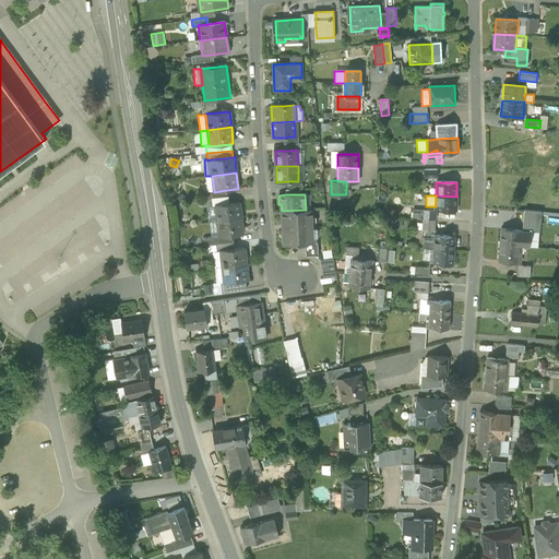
[(455,211),(456,197),(436,195),(436,206),(436,209),(437,209),(437,210),(455,211)]
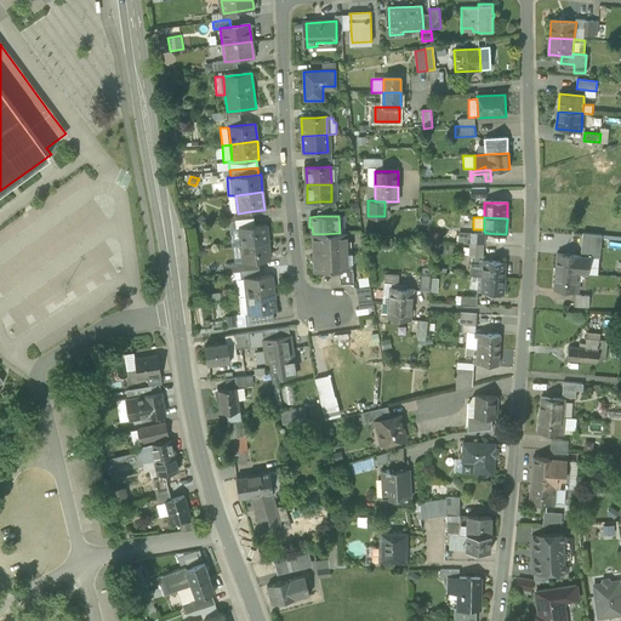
[(254,226),(254,218),(235,221),(235,229),(239,228),(239,227),(254,226)]
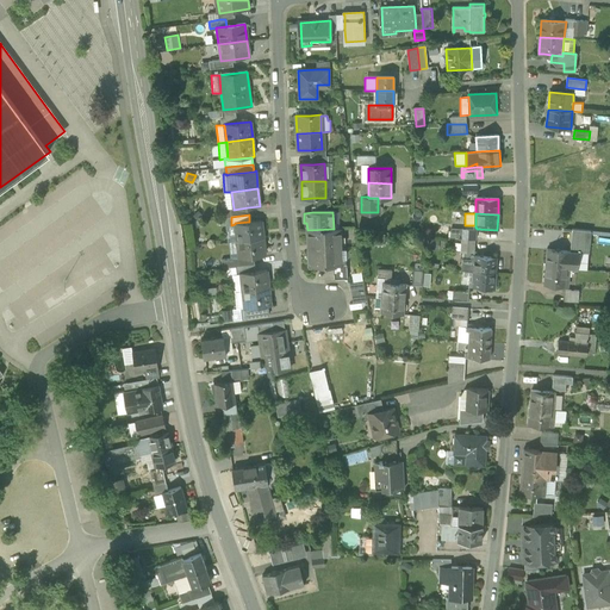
[(235,224),(237,241),(263,238),(261,221),(249,222),(235,223),(235,224)]
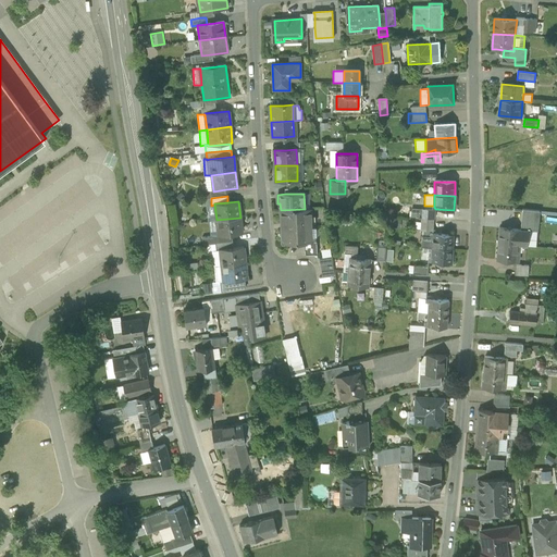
[(209,221),(217,220),(214,205),(211,206),(206,206),(208,221),(209,221)]
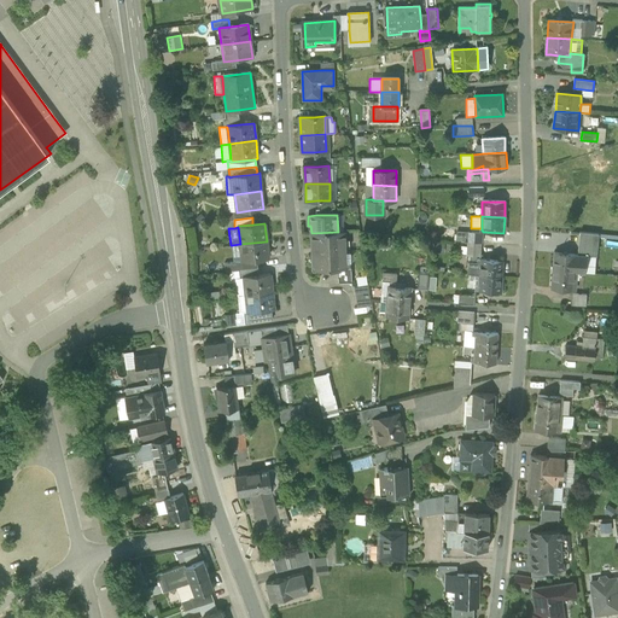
[(312,233),(313,270),(339,269),(348,269),(348,268),(347,258),(344,258),(344,251),(347,251),(347,250),(344,250),(343,243),(345,243),(345,232),(344,232),(338,232),(312,233)]
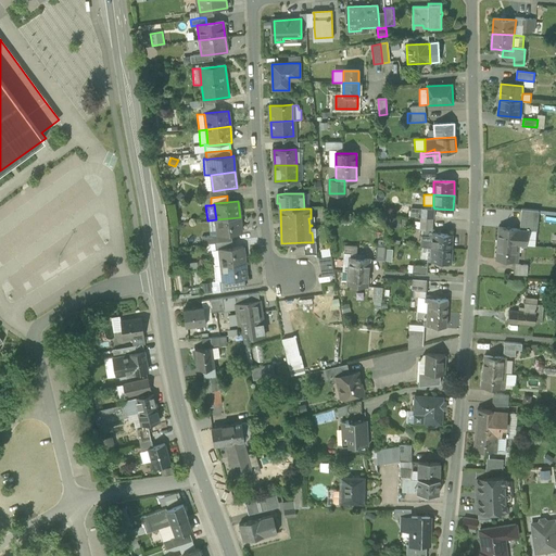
[(420,218),(420,210),(411,209),(409,217),(420,218)]
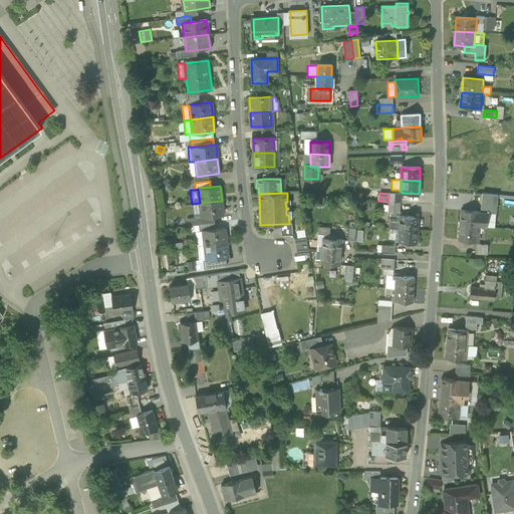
[(389,194),(389,202),(400,203),(401,195),(389,194)]
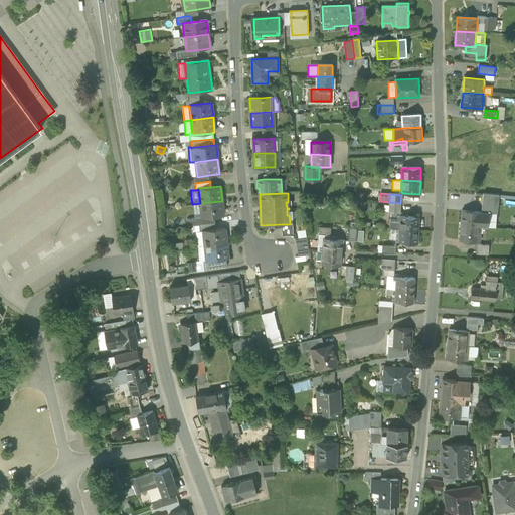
[(482,209),(497,210),(499,195),(483,194),(482,209)]
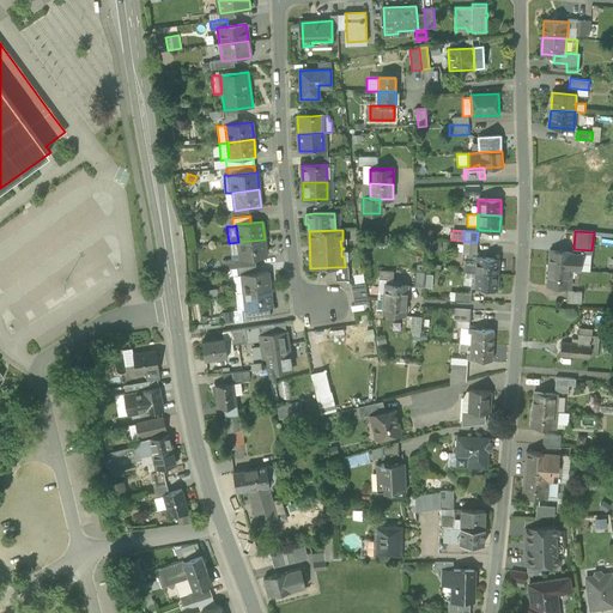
[(266,258),(265,240),(238,242),(240,260),(255,259),(266,258)]
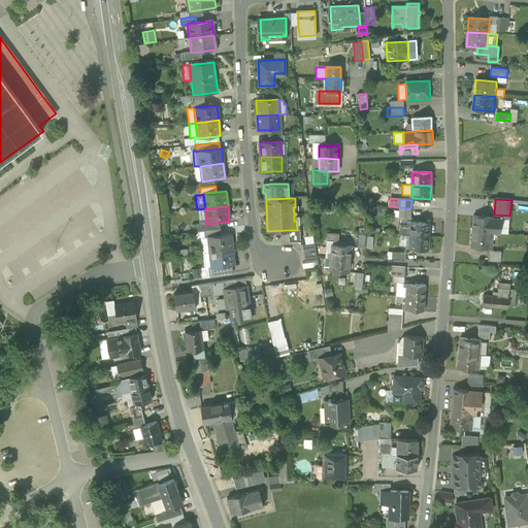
[(380,207),(370,207),(369,216),(380,217),(380,207)]
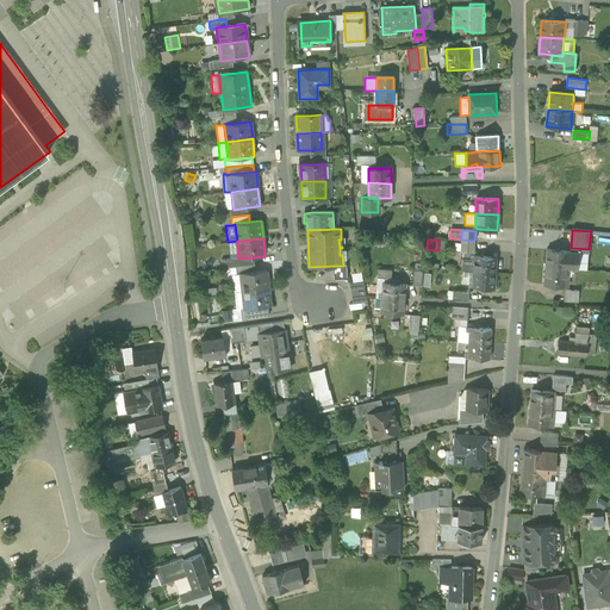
[(473,254),(474,241),(461,240),(460,253),(473,254)]
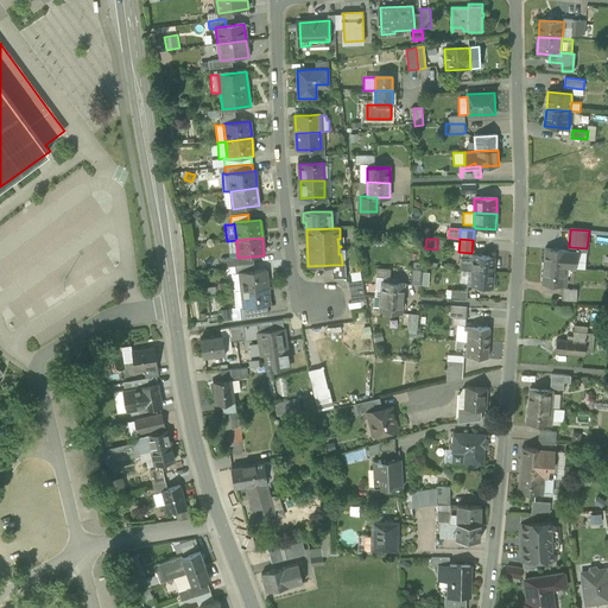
[(229,258),(235,258),(238,258),(236,240),(228,241),(229,258)]
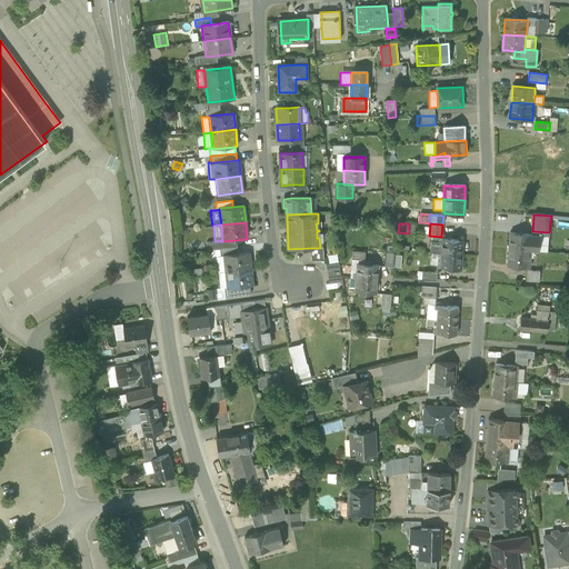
[(509,249),(531,251),(532,235),(510,232),(509,249)]
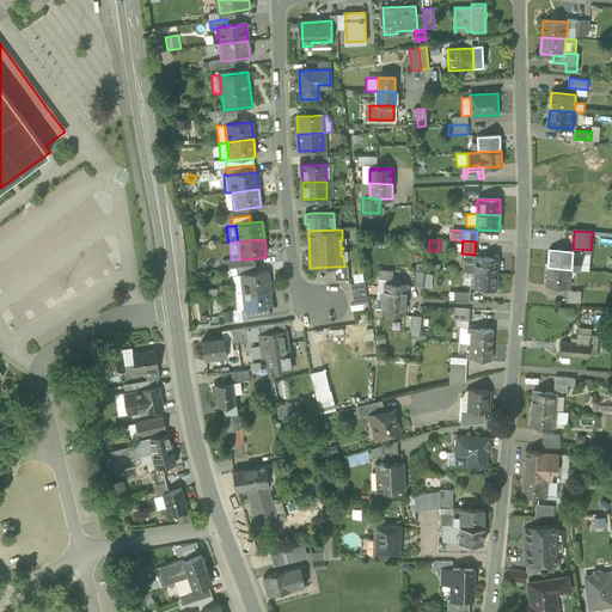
[(591,254),(581,254),(579,270),(588,271),(591,254)]
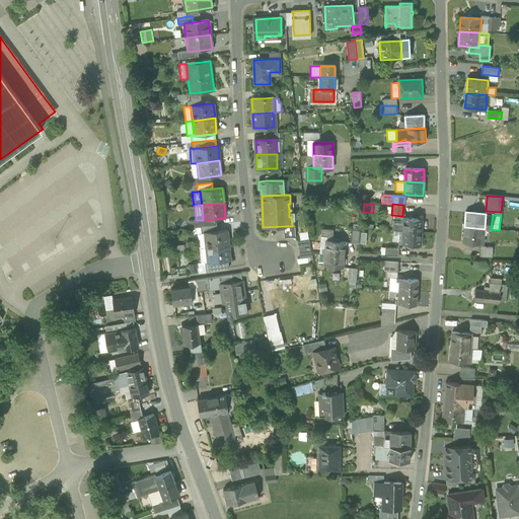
[(392,230),(401,230),(402,221),(400,221),(400,218),(399,218),(399,220),(392,220),(392,230)]
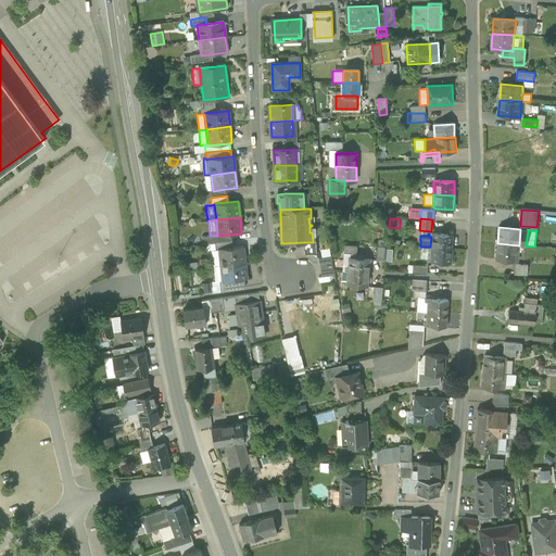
[(452,236),(429,234),(429,237),(431,237),(430,247),(451,249),(452,236)]
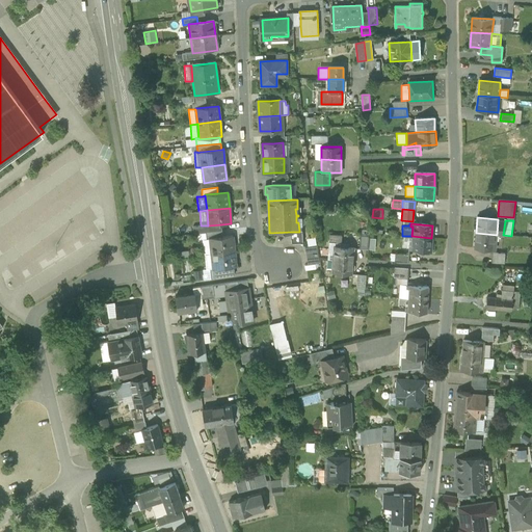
[(222,237),(221,231),(206,233),(207,239),(210,239),(210,238),(222,237)]
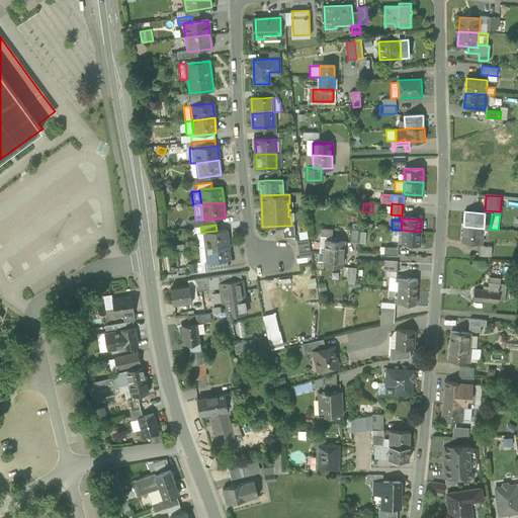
[(284,226),(284,238),(296,238),(295,225),(291,225),(291,226),(284,226)]
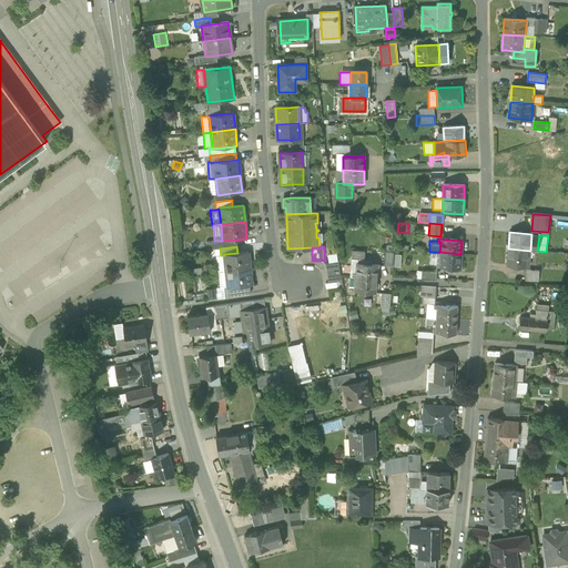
[(529,266),(530,251),(508,249),(507,264),(529,266)]
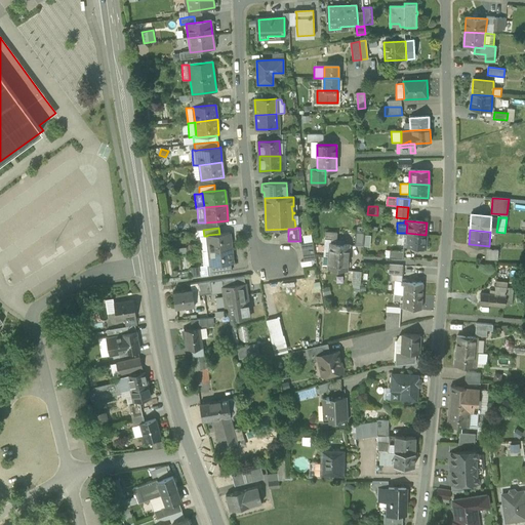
[(207,236),(208,250),(231,248),(230,233),(219,234),(207,235),(207,236)]
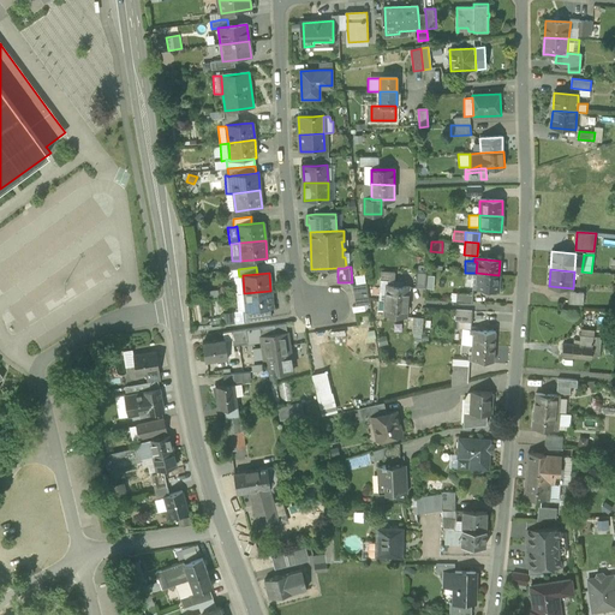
[(416,287),(425,288),(427,276),(427,274),(417,273),(416,287)]
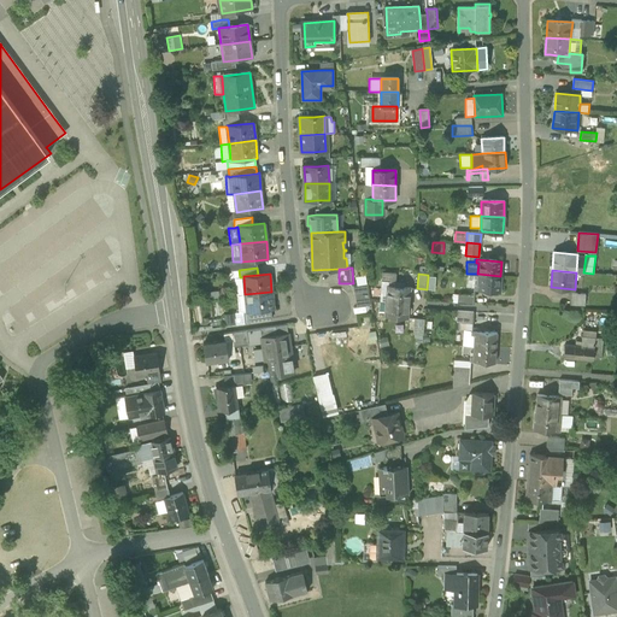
[(499,292),(500,276),(477,274),(477,286),(474,285),(474,289),(499,292)]
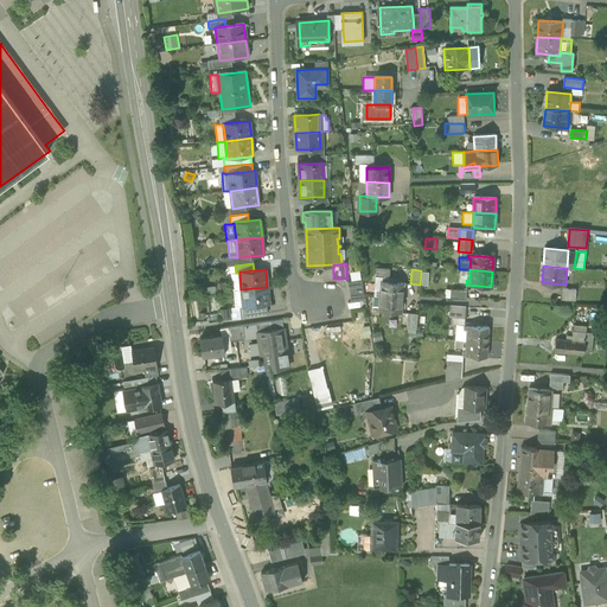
[(351,281),(360,279),(359,270),(350,273),(351,281)]
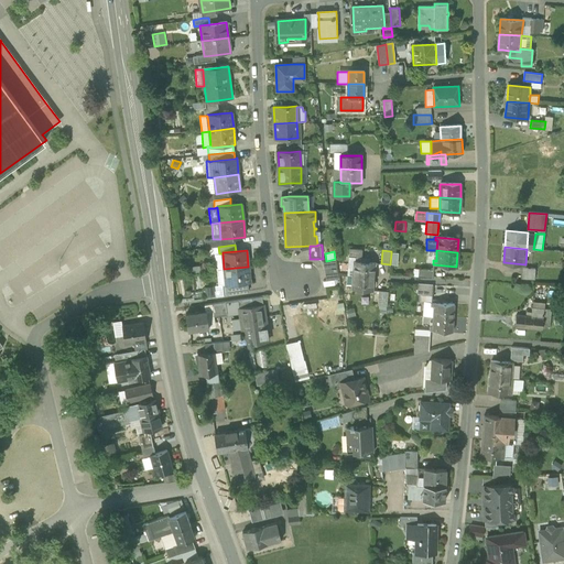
[(216,270),(224,269),(223,253),(219,253),(215,255),(216,270)]
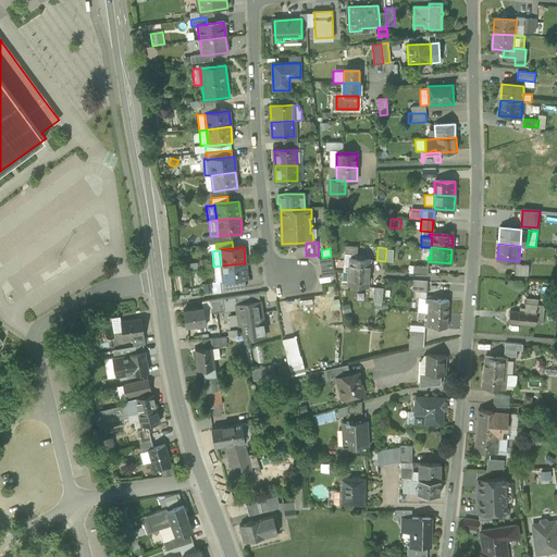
[(319,258),(322,276),(334,274),(331,256),(322,258),(319,258)]
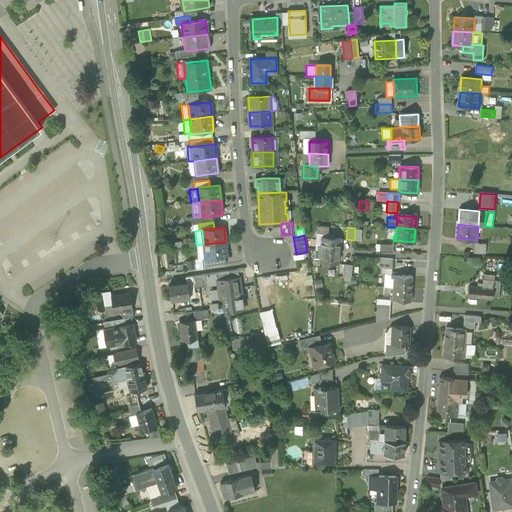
[(322,238),(321,250),(339,252),(340,239),(322,238)]
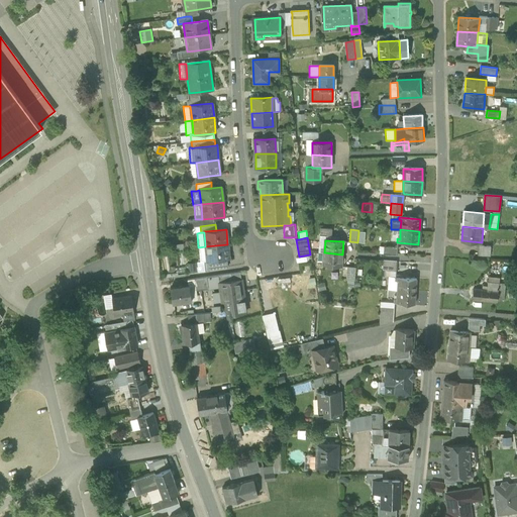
[(229,260),(227,244),(205,246),(207,261),(207,262),(226,260),(229,260)]
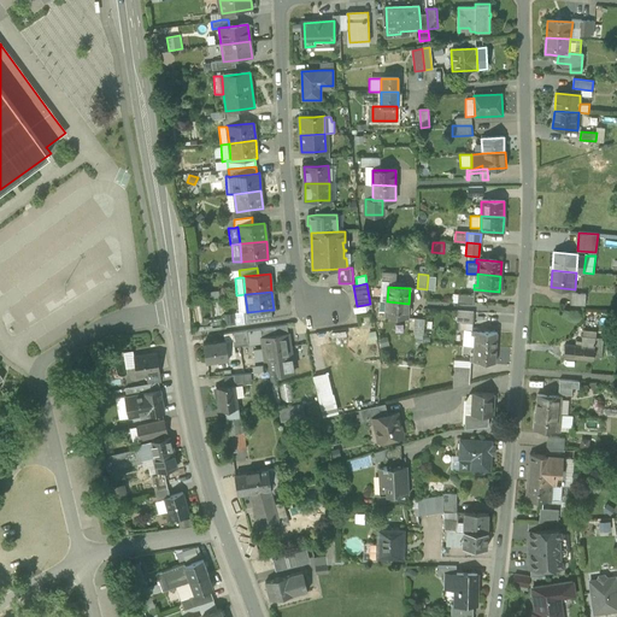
[(570,304),(585,305),(586,294),(571,293),(570,304)]
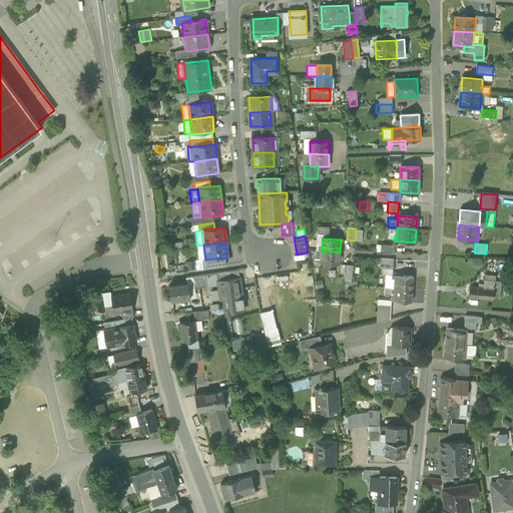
[(203,244),(196,245),(198,260),(202,260),(205,259),(203,244)]
